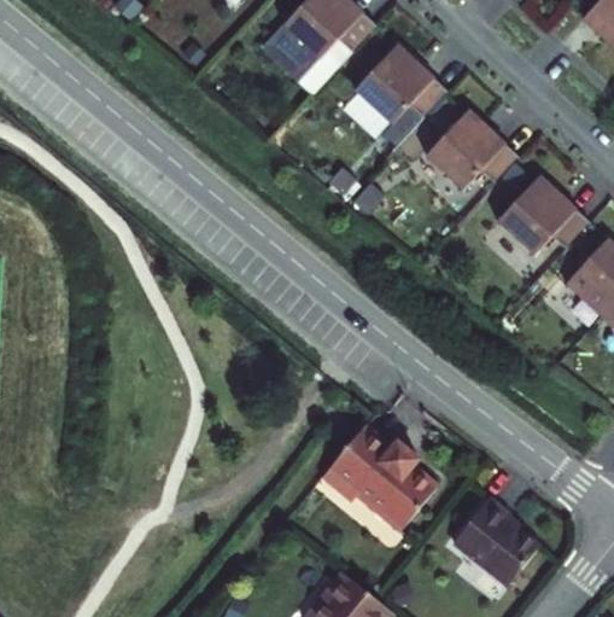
[(351,51),(375,24),(349,0),(305,0),(265,45),(302,76),(320,57),(321,58),(339,39),(351,51)]
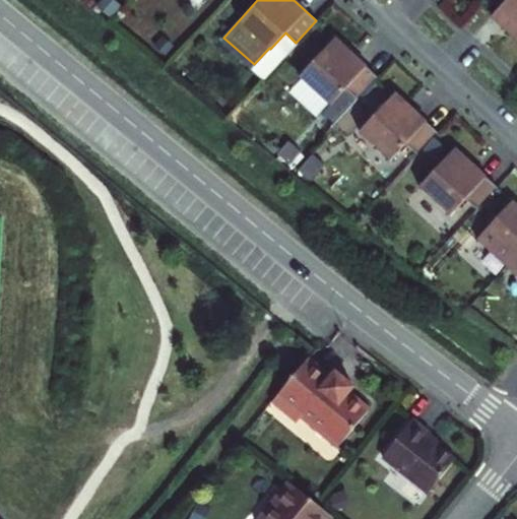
[(503,0),(490,14),(513,36),(516,31),(516,0),(503,0)]
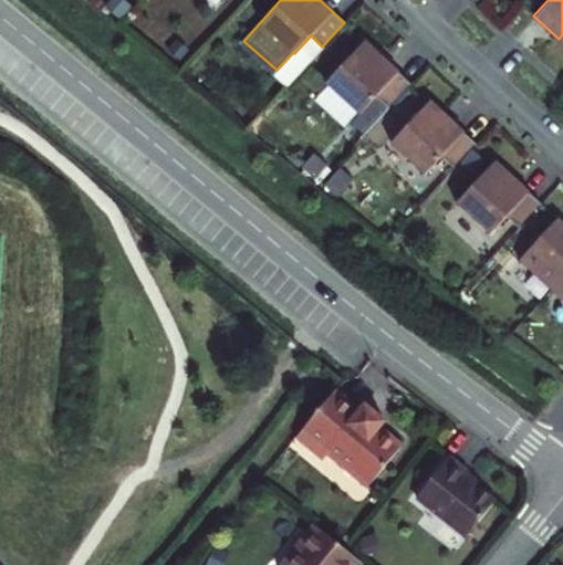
[(364,40),(361,44),(369,52),(373,49),(364,40)]
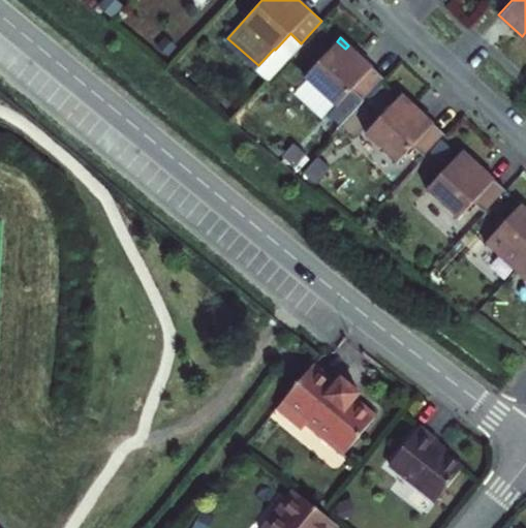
[(362,99),(382,76),(348,45),(345,49),(337,41),(304,78),(336,106),(329,114),(339,123),(362,99)]
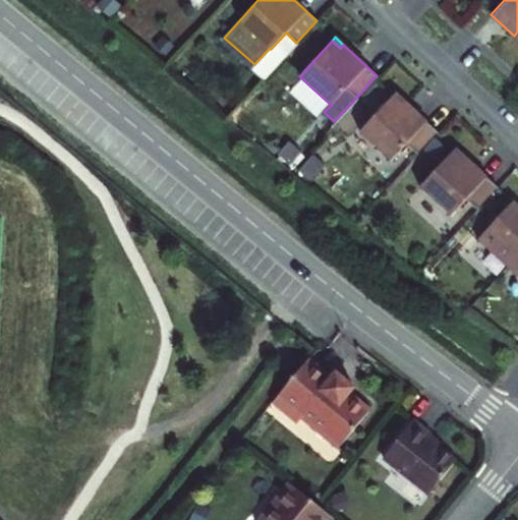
[(395,93),(392,96),(400,104),(403,100),(395,93)]
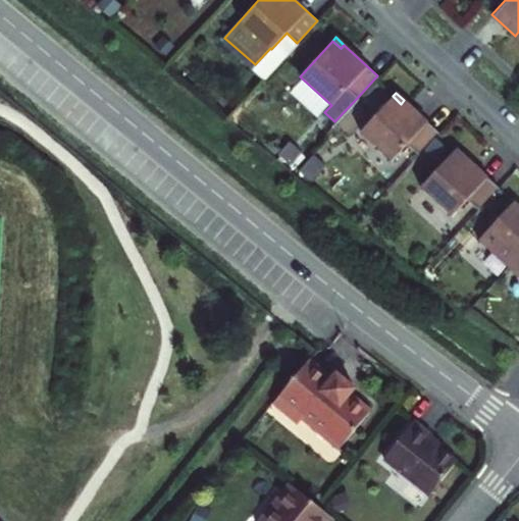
[(417,153),(437,131),(404,100),(401,104),(393,96),(360,132),(392,160),(407,144),(417,153)]
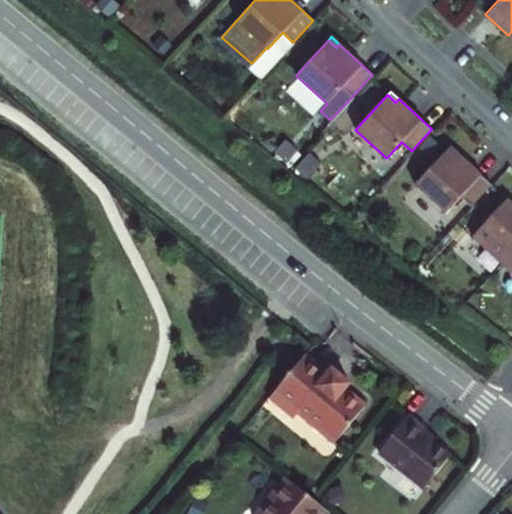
[(450,146),(447,149),(455,157),(458,153),(450,146)]
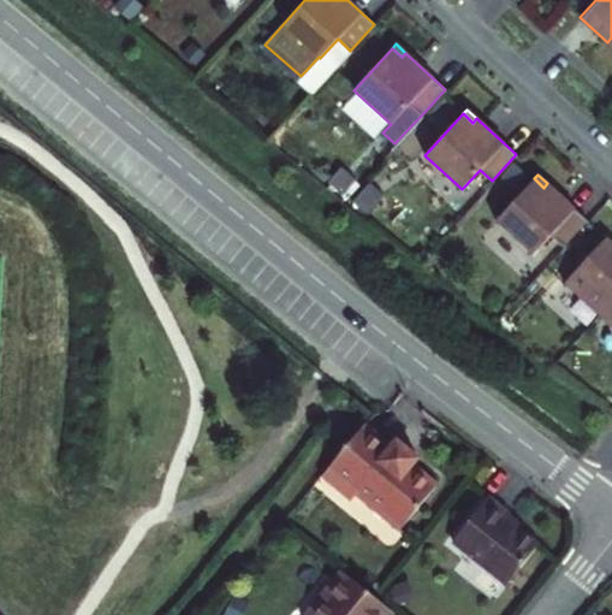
[(563,247),(587,219),(547,183),(544,188),(534,178),(495,220),(533,254),(550,235),(563,247)]
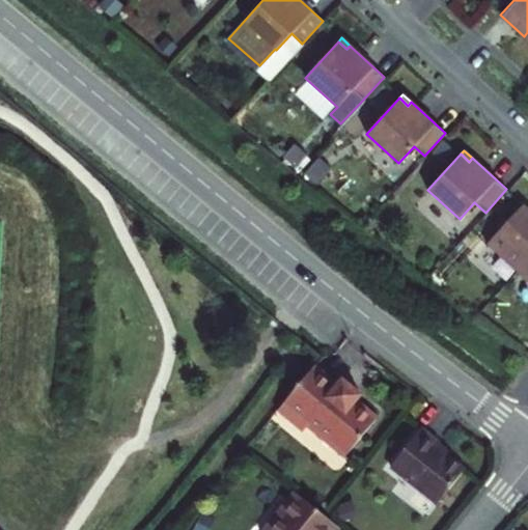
[(519,207),(526,214),(527,213),(527,208),(522,203),(519,207)]
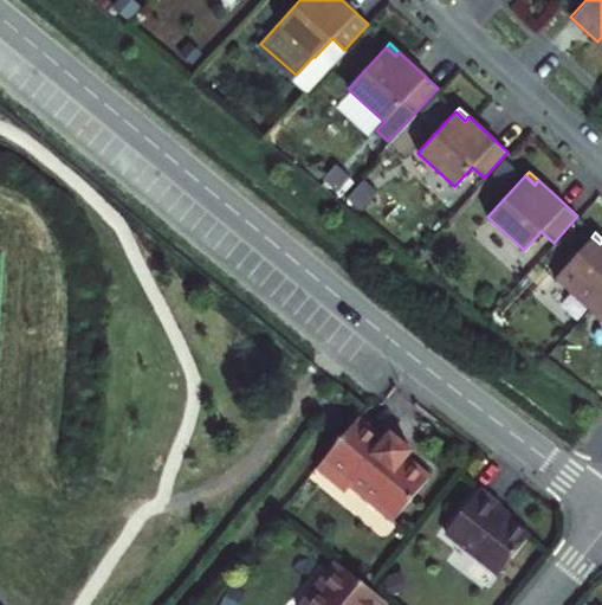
[(588,309),(601,294),(601,243),(600,244),(591,237),(554,277),(588,309)]
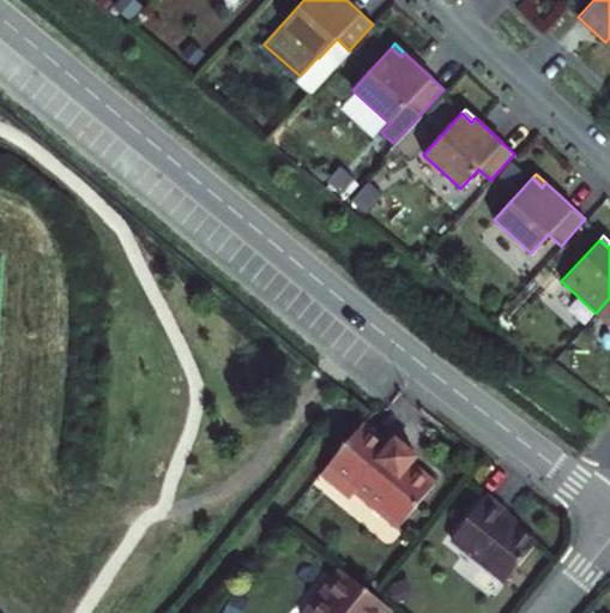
[(609,298),(596,313),(609,325),(609,298)]
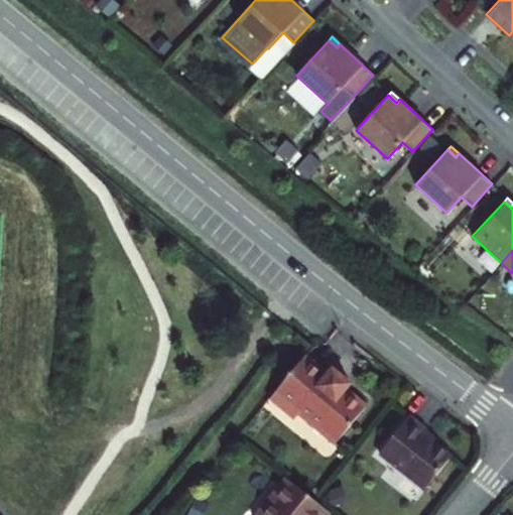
[(305,350),(272,392),(296,411),(301,405),(338,434),(366,399),(346,383),(351,378),(331,362),(327,368),(305,350)]
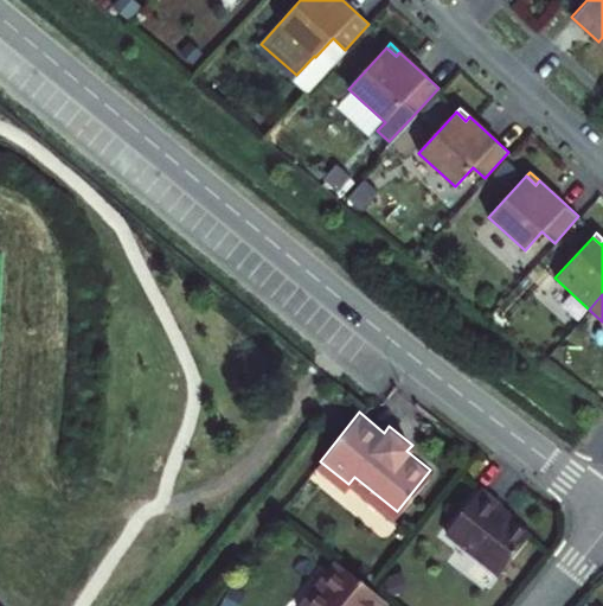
[(479,482),(443,527),(495,568),(526,528),(495,503),(499,498),(479,482)]
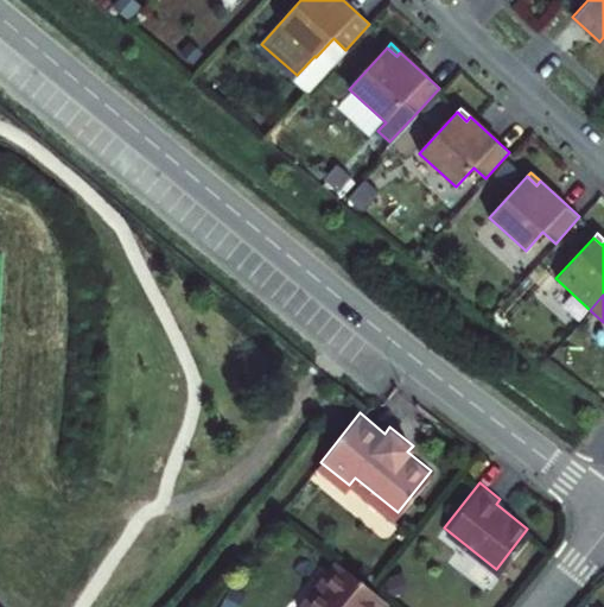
[(297,604),(300,606),(377,606),(387,595),(341,558),(332,570),(326,566),(297,604)]
